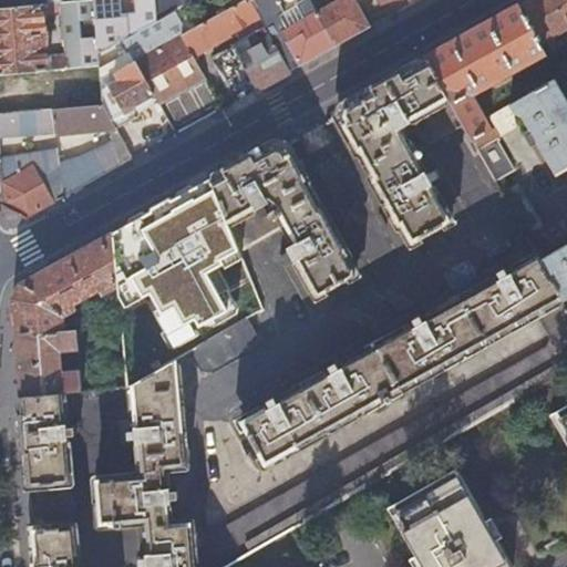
[(154,0),(93,0),(99,51),(123,39),(157,20),(154,0)]
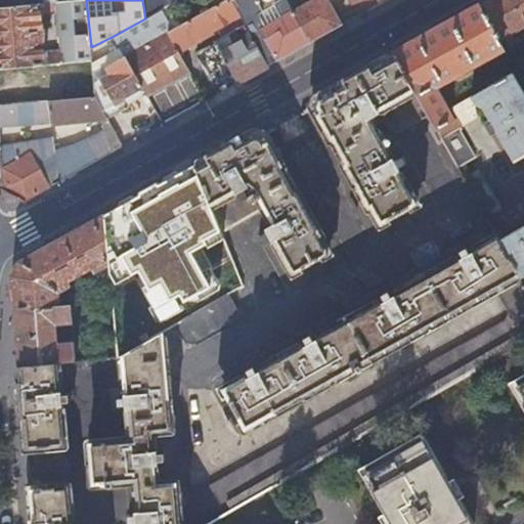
[(142,0),(145,18),(163,8),(176,1),(175,0),(142,0)]
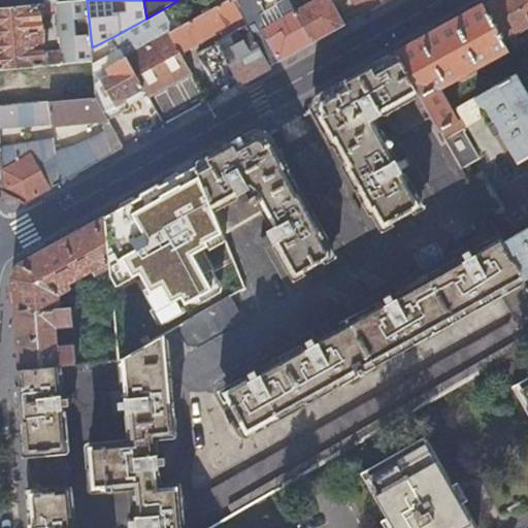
[(174,29),(169,32),(178,51),(221,27),(237,19),(242,29),(249,26),(234,0),(226,0),(213,7),(189,22),(174,29)]
